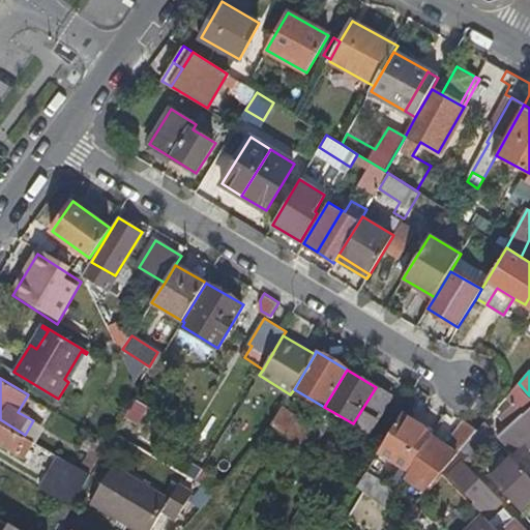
[(529,395),(519,383),(507,395),(525,413),(499,438),(513,452),(525,441),(529,446),(529,395)]
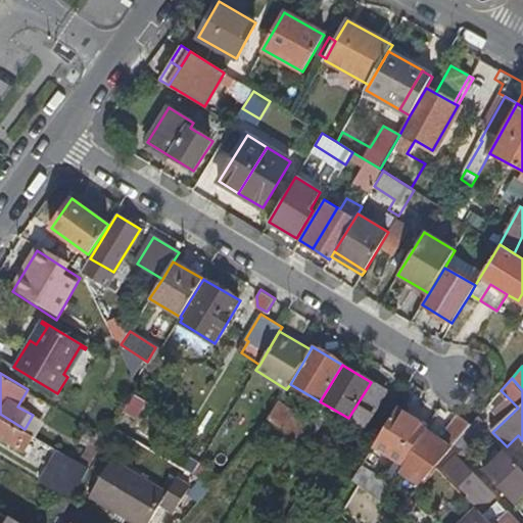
[(130,394),(122,413),(136,420),(145,401),(130,394)]
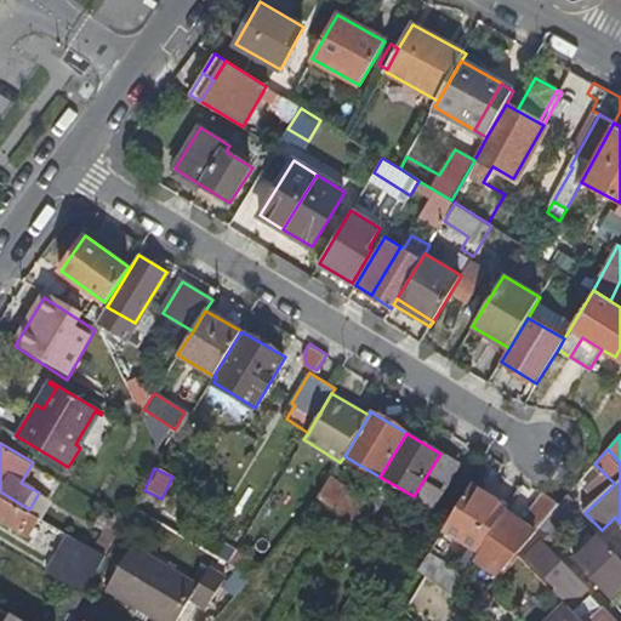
[(365,501),(331,477),(318,497),(336,511),(352,522),(365,501)]
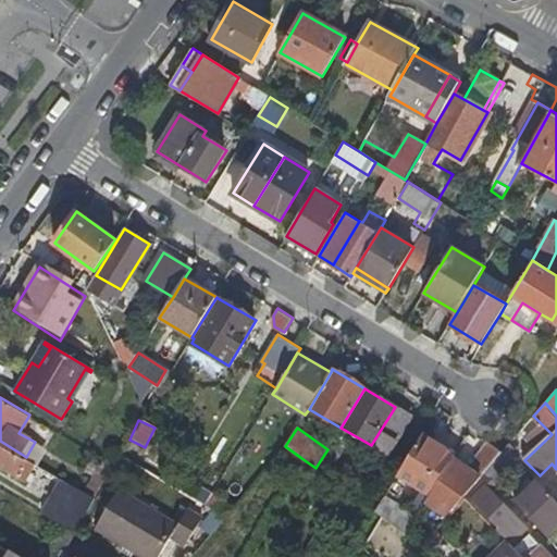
[(454,456),(421,436),(397,475),(430,495),(448,465),(454,456)]
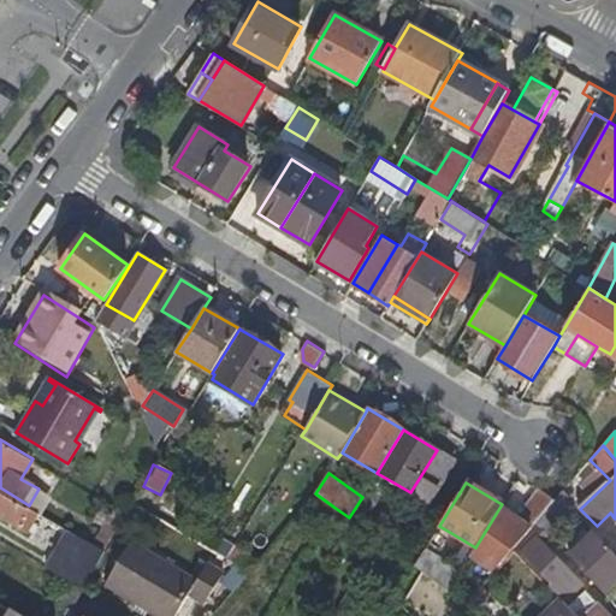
[(508,521),(496,514),(475,548),(471,556),(490,567),(502,545),(513,550),(514,549),(537,521),(561,495),(570,483),(569,484),(564,486),(561,489),(556,491),(551,492),(546,492),(542,493),(538,493),(528,504),(525,502),(508,521)]
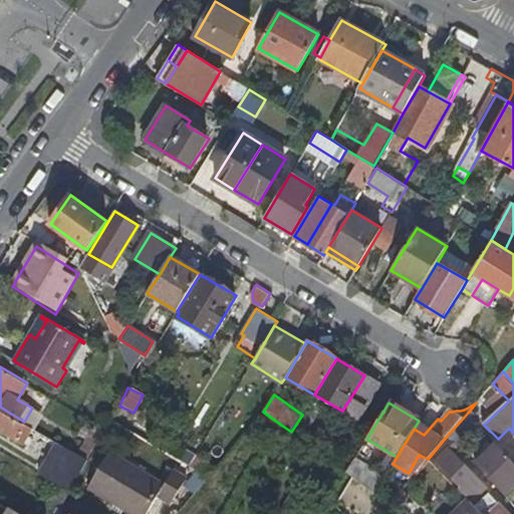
[(0,429),(14,438),(24,422),(0,407),(0,429)]
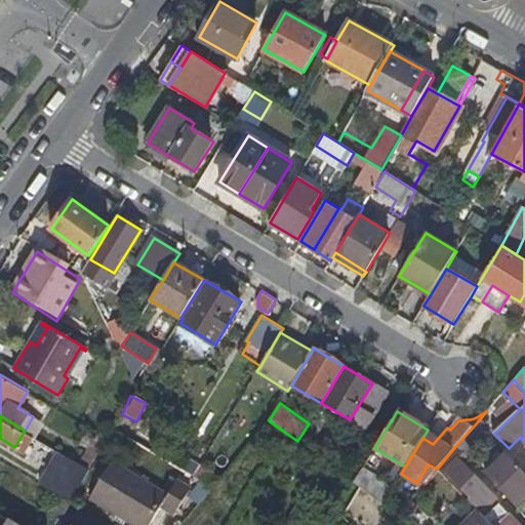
[(466,453),(487,431),(478,421),(457,444),(466,453)]
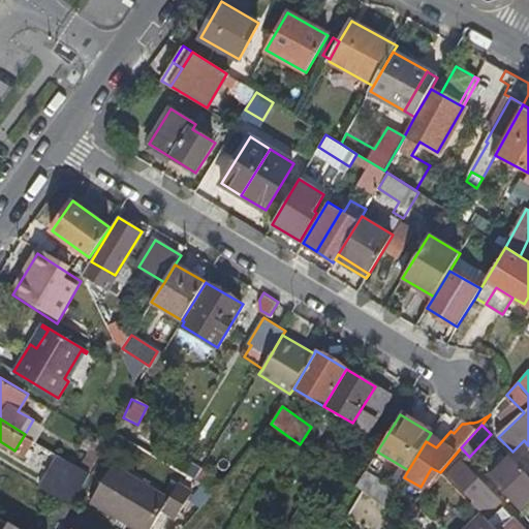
[(463,463),(469,457),(461,447),(441,471),(446,476),(449,474),(474,501),(471,503),(486,518),(496,528),(524,528),(486,489),(487,488),(463,463)]
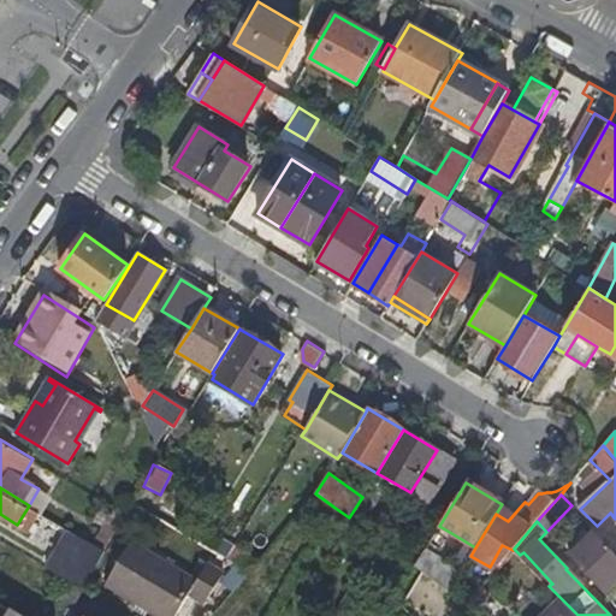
[(67,529),(47,566),(86,588),(106,552),(67,529)]
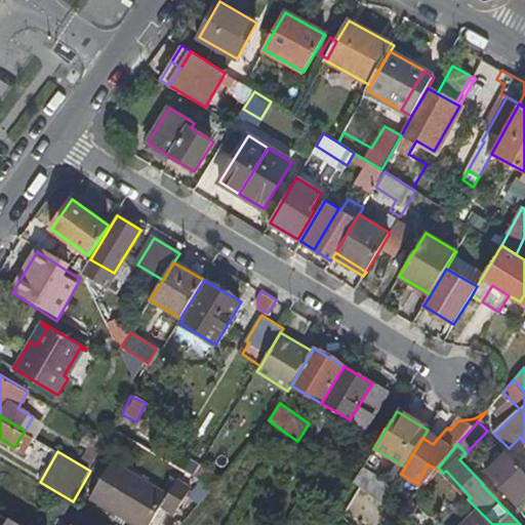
[(514,505),(524,493),(524,471),(508,453),(486,474),(514,505)]
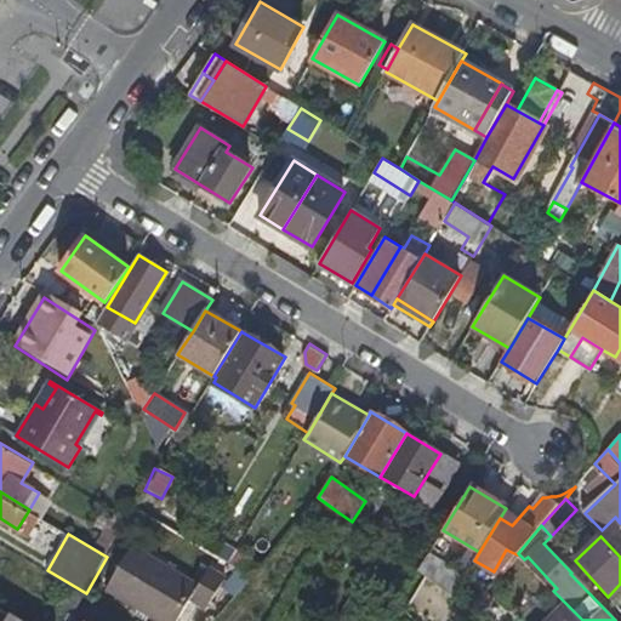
[(199,585),(134,545),(107,588),(160,620),(176,620),(191,598),(208,608),(226,577),(210,568),(199,585)]
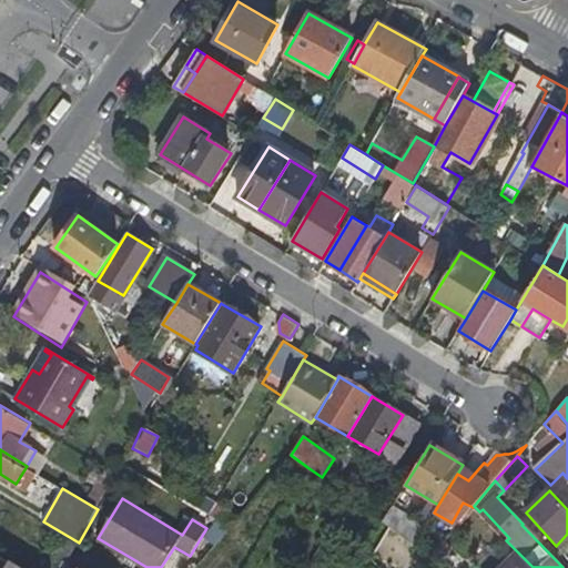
[(229,510),(216,503),(210,515),(221,521),(229,510)]
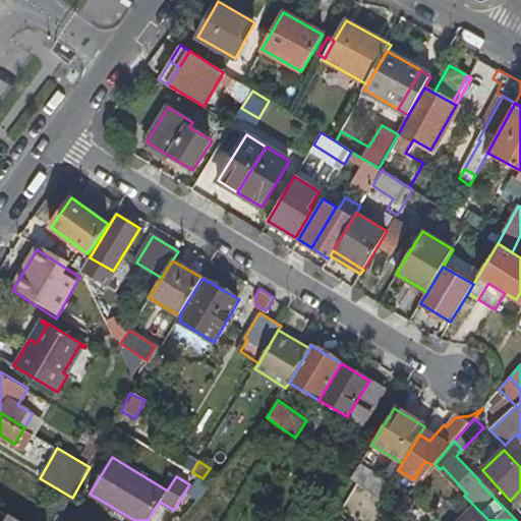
[(220,474),(210,468),(203,478),(212,484),(220,474)]
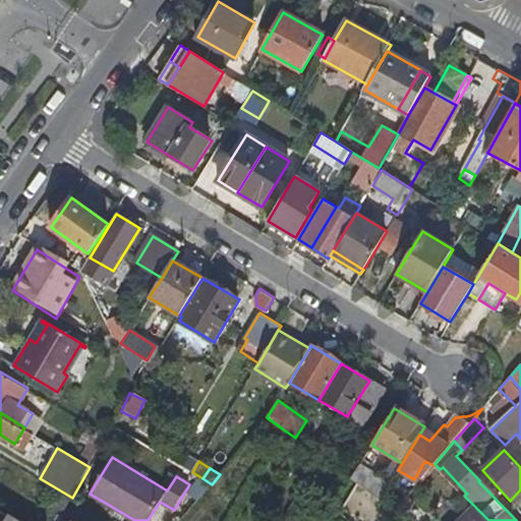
[(368,476),(357,468),(350,478),(356,482),(380,500),(383,494),(365,481),(368,476)]
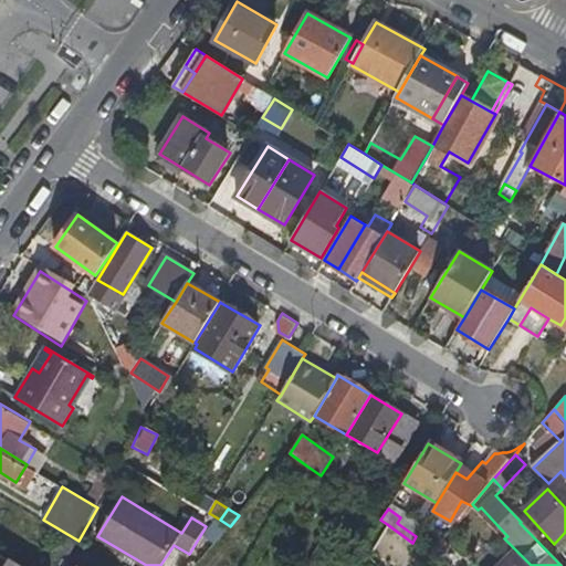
[(217,544),(223,525),(209,520),(202,540),(217,544)]
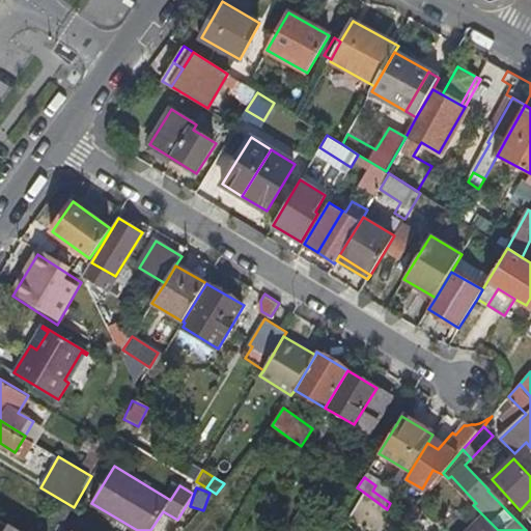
[(498,530),(487,520),(475,530),(498,530)]
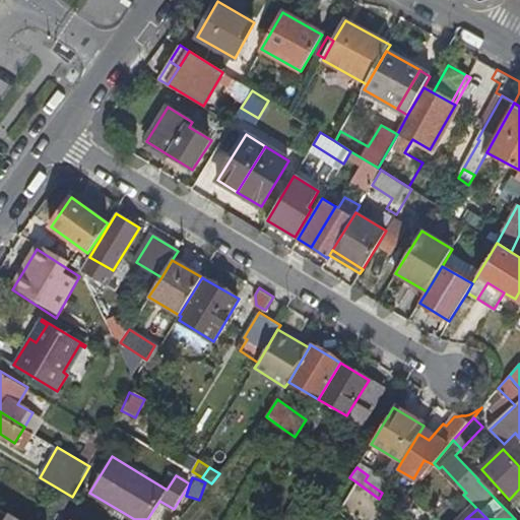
[(20,519),(6,511),(0,519),(20,519)]
